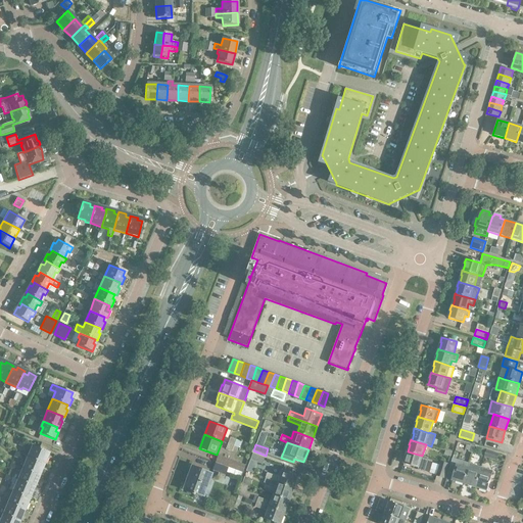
[(47,452),(32,445),(27,458),(42,464),(44,465),(47,458),(45,457),(47,452)]
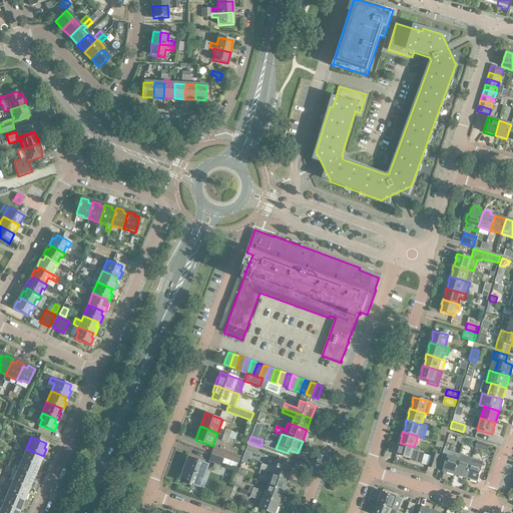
[(477,442),(475,448),(479,449),(487,451),(488,445),(477,442)]
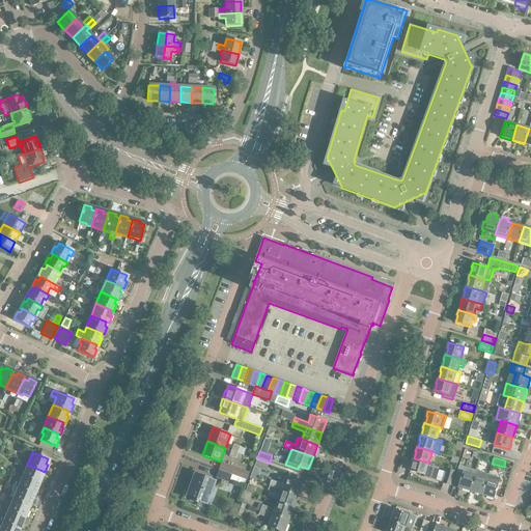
[(412,464),(413,464),(411,471),(424,475),(424,477),(430,479),(435,465),(428,463),(414,458),(413,458),(412,464)]
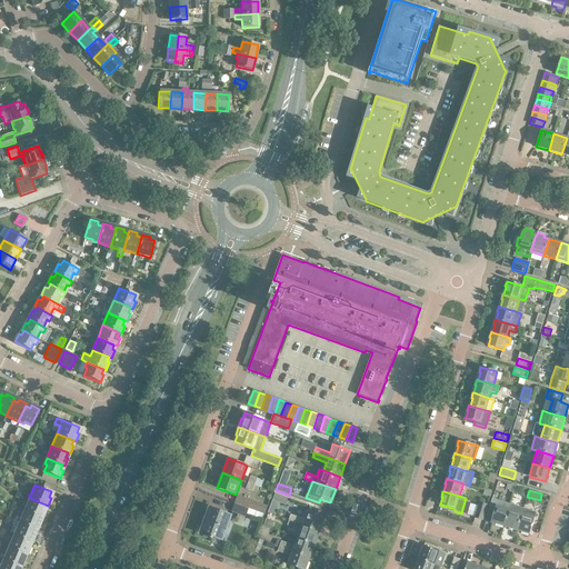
[(271,501),(285,506),(288,499),(275,493),(271,501)]
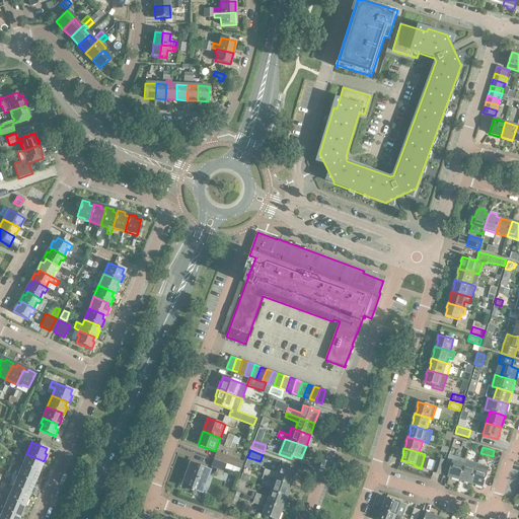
[(216,456),(214,460),(226,464),(240,469),(243,462),(217,452),(216,456)]
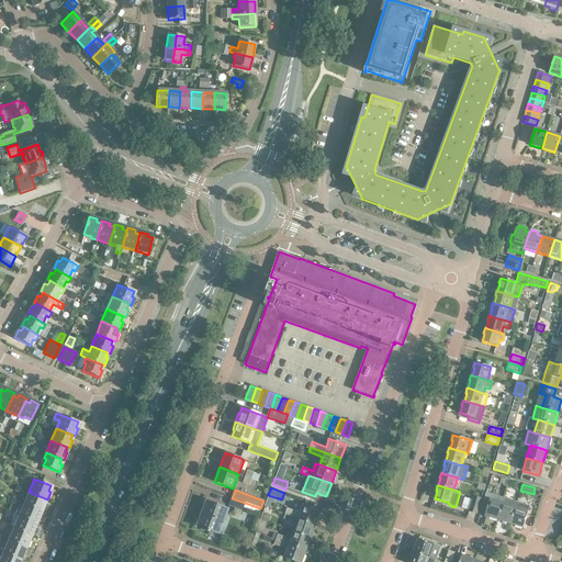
[(43,503),(45,498),(29,492),(24,504),(40,510),(42,512),(45,504),(43,503)]
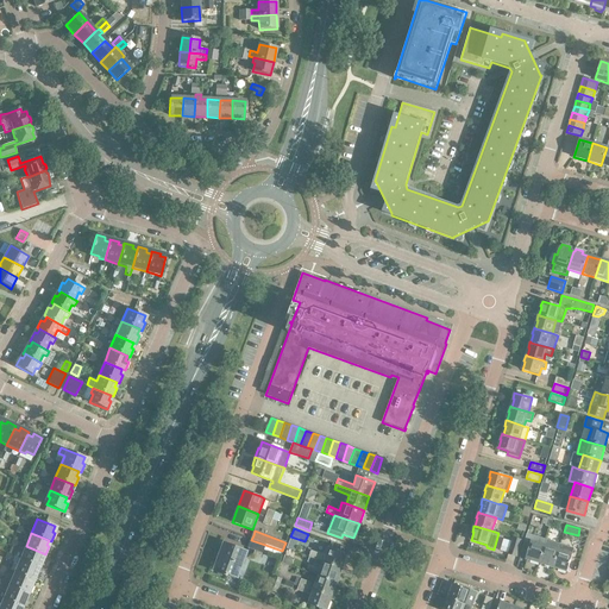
[(527,552),(525,559),(539,564),(545,545),(546,540),(527,534),(522,551),(527,552)]
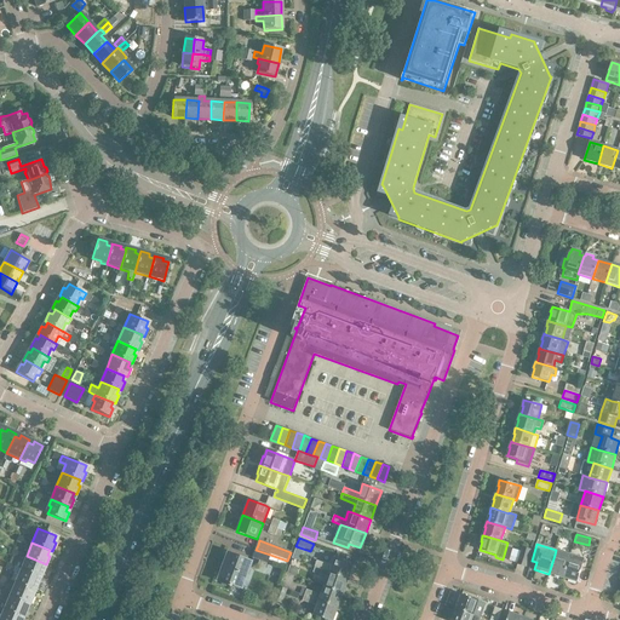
[(517,564),(526,567),(532,550),(522,547),(517,564)]
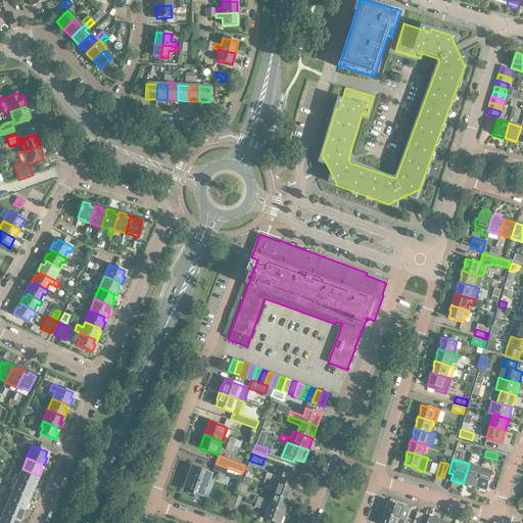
[(228,468),(216,464),(215,467),(214,470),(220,472),(218,478),(223,480),(228,468)]
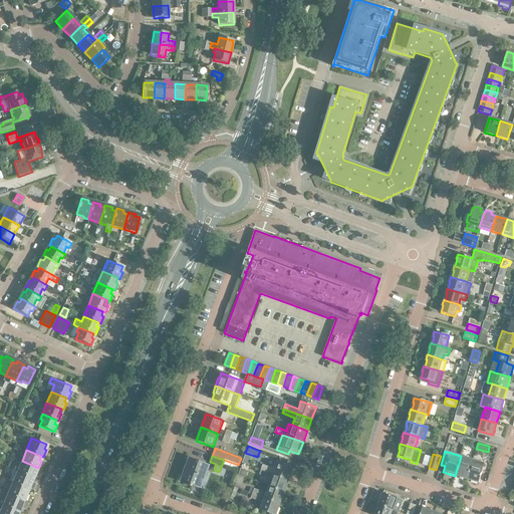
[(460,460),(455,476),(467,479),(471,464),(472,460),(473,459),(461,456),(460,460)]
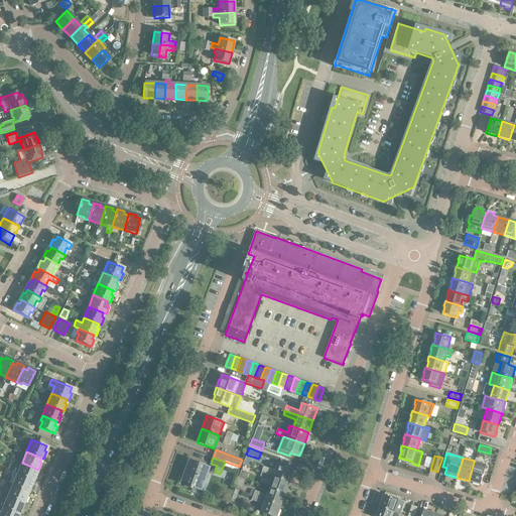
[(264,467),(262,472),(269,475),(274,476),(290,482),(291,478),(293,479),(294,478),(296,473),(295,471),(294,471),(294,470),(287,468),(289,463),(281,460),(279,465),(278,464),(276,465),(274,470),(271,469),(270,469),(264,467)]
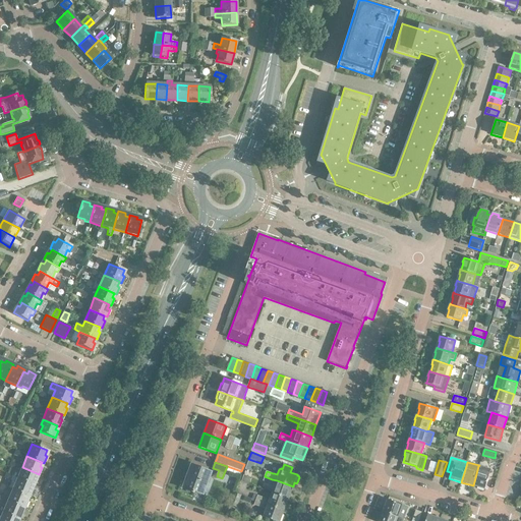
[(186,479),(187,479),(184,488),(194,493),(195,491),(204,495),(212,472),(192,465),(186,479)]
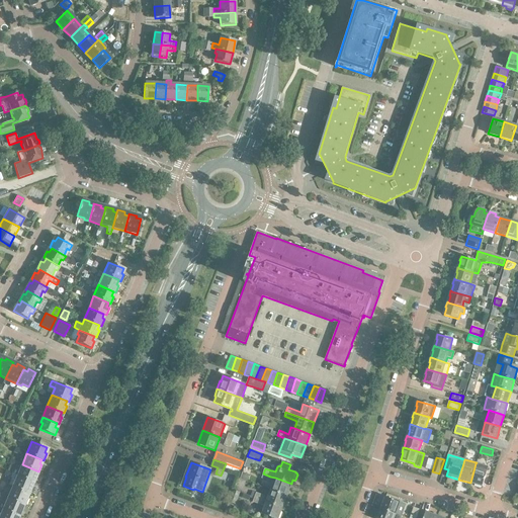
[(488,466),(476,463),(475,467),(470,483),(482,487),(488,466)]
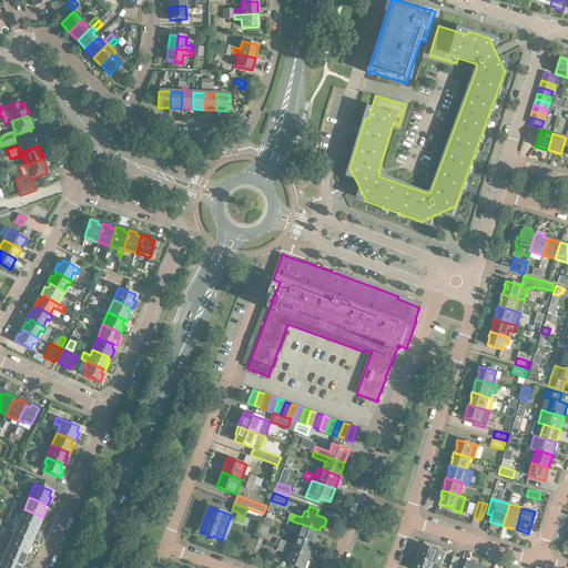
[(39,520),(40,516),(24,509),(19,521),(36,528),(34,528),(38,529),(41,521),(39,520)]
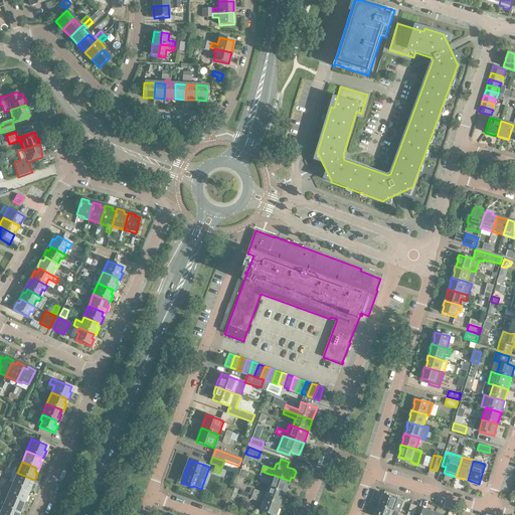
[(258,469),(255,474),(261,476),(267,478),(269,474),(262,471),(258,469)]
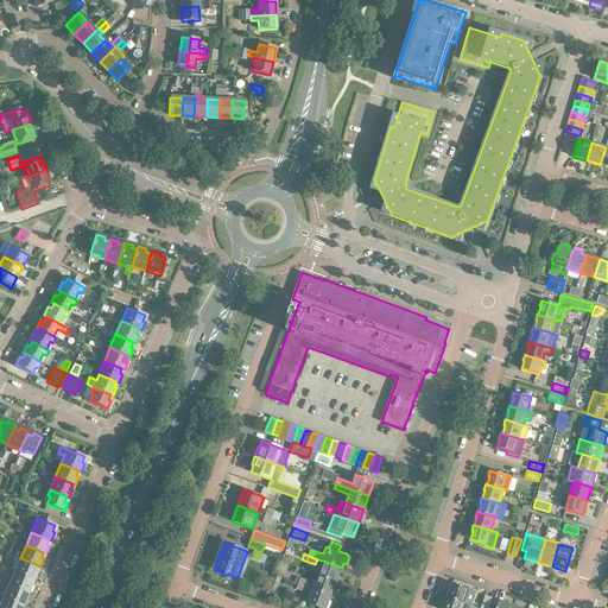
[(285,555),(282,562),(291,565),(293,558),(285,555)]
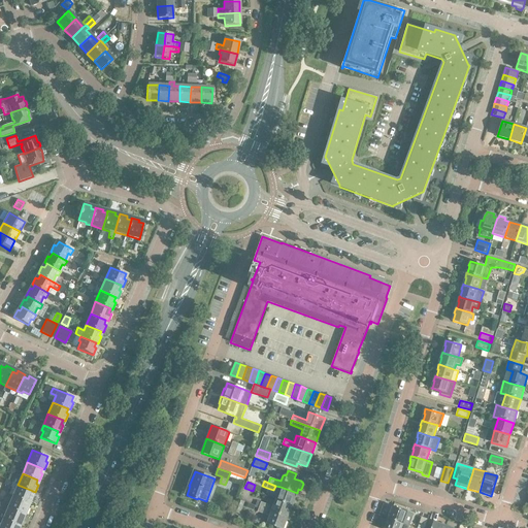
[(31,495),(32,491),(33,491),(18,485),(12,496),(28,502),(28,503),(30,503),(33,496),(31,495)]
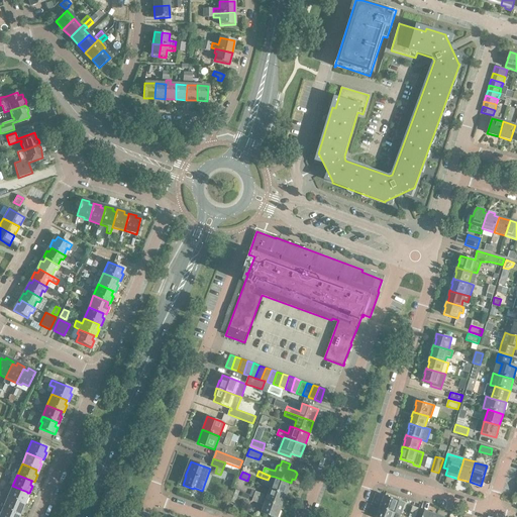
[(270,476),(268,480),(274,482),(271,489),(286,495),(291,483),(275,477),(270,476)]
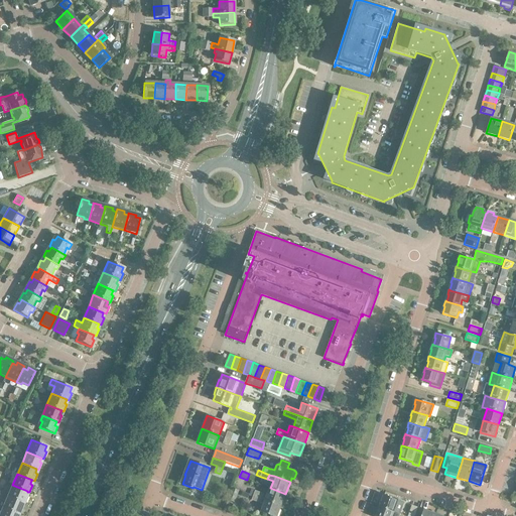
[(27,496),(25,496),(27,492),(27,491),(12,485),(7,496),(22,502),(22,503),(24,504),(27,496)]
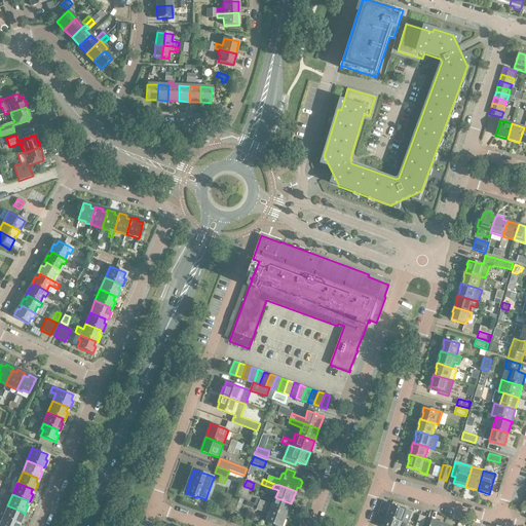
[(242,500),(236,497),(232,510),(238,512),(242,500)]
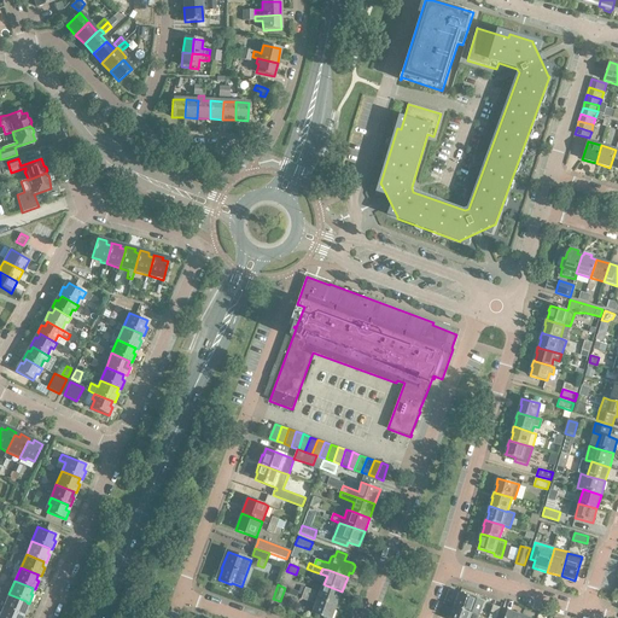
[(314,590),(312,596),(319,599),(337,606),(342,592),(324,584),(320,593),(314,590)]
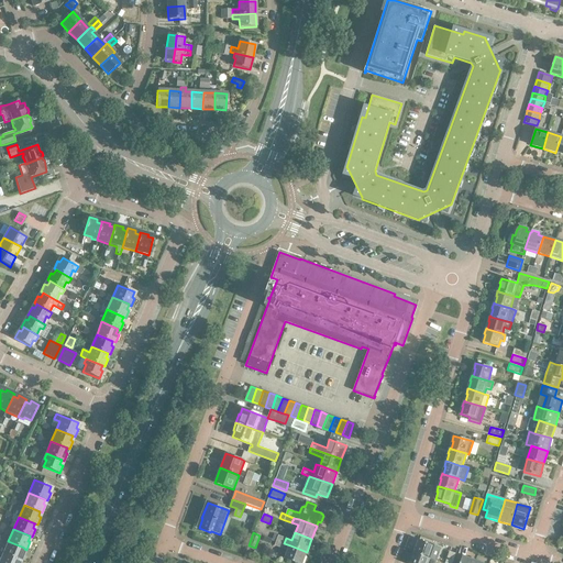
[(0,542),(0,543),(6,547),(3,553),(19,561),(21,562),(25,554),(22,553),(24,549),(24,548),(8,541),(2,539),(0,542)]
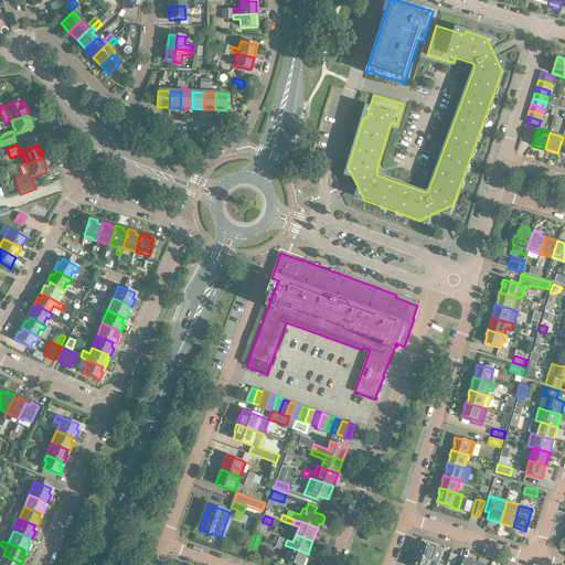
[(291,547),(285,545),(278,542),(276,547),(289,552),(286,561),(298,564),(304,564),(308,554),(291,547)]
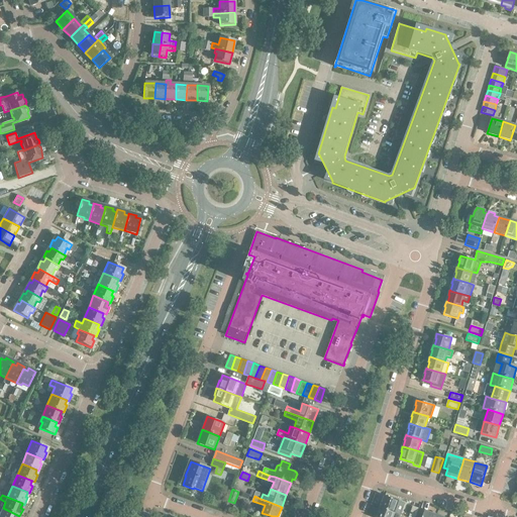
[(401,515),(405,503),(385,496),(383,501),(384,501),(381,507),(381,508),(395,513),(401,515)]
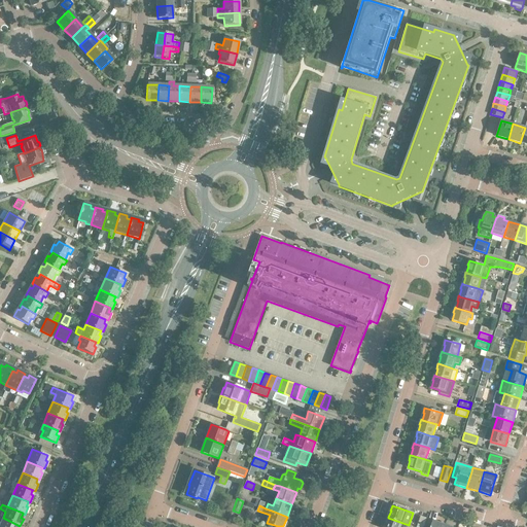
[(423,526),(426,518),(421,516),(416,526),(423,526)]
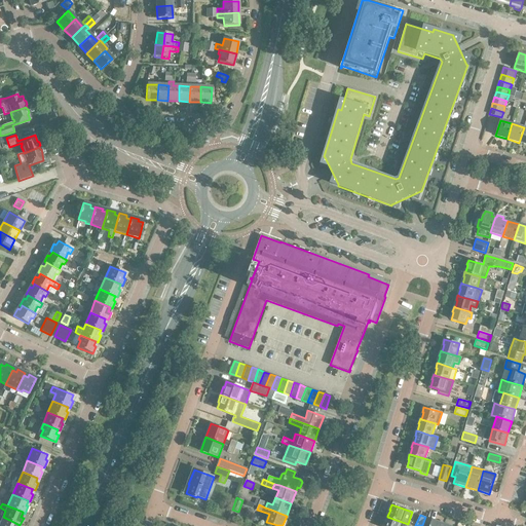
[(17,524),(3,517),(0,516),(0,521),(3,523),(1,525),(16,525),(17,524)]
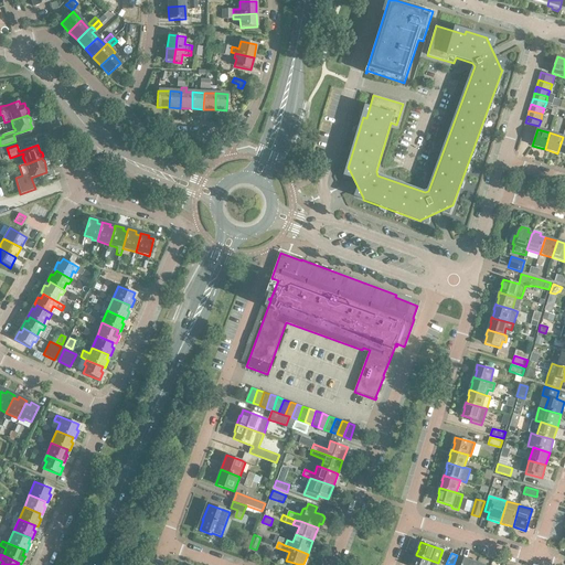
[(415,560),(412,564),(436,564),(438,563),(432,561),(416,555),(416,554),(415,554),(414,560),(415,560)]
